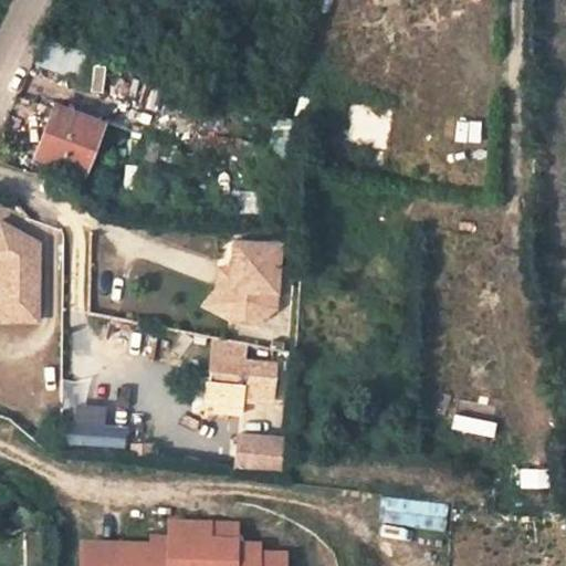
[(45,39),(38,64),(79,76),(86,52),(45,39)]
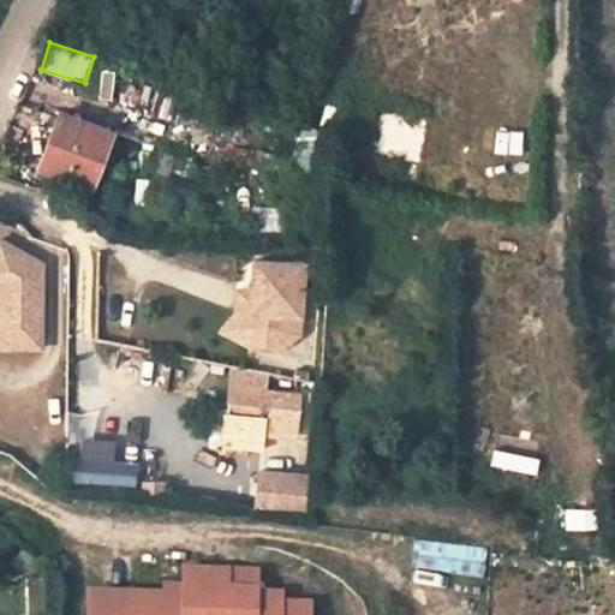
[(93,187),(112,133),(61,113),(52,139),(59,142),(48,172),(93,187)]
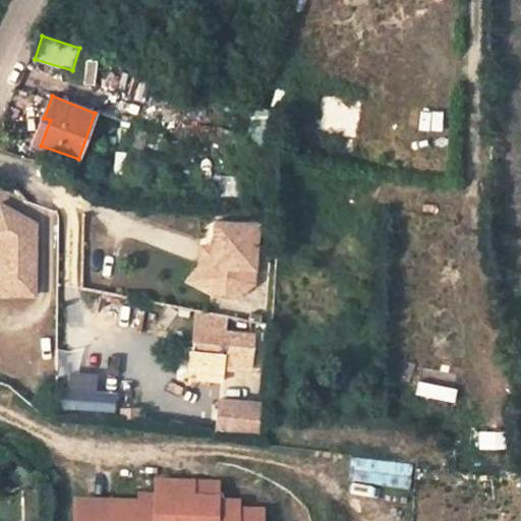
[(358,136),(359,98),(317,97),(316,134),(358,136)]
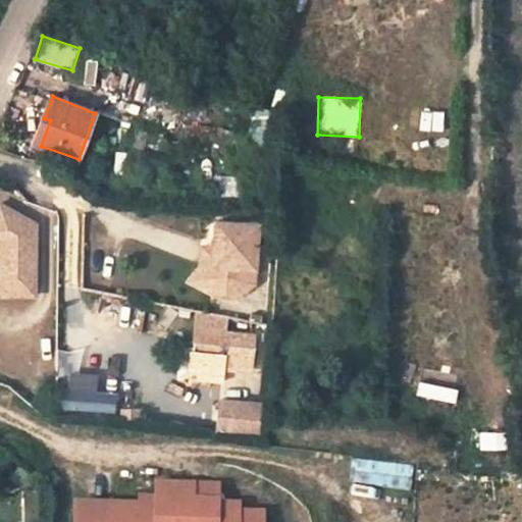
[(0,304),(33,305),(35,233),(0,212),(0,304)]
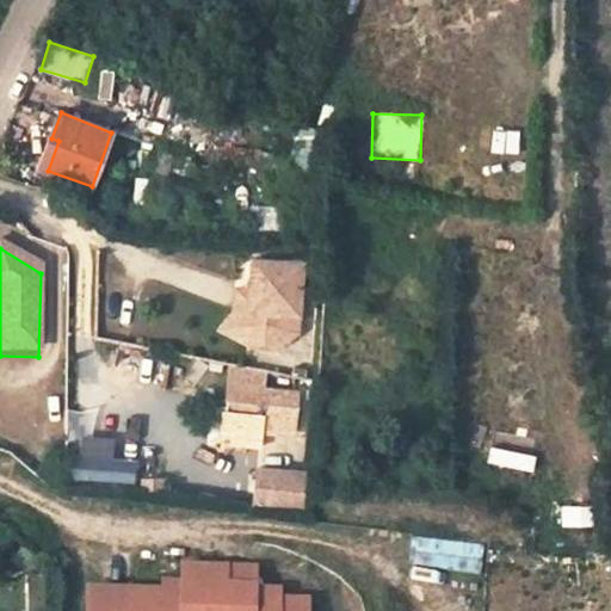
[(253,260),(252,290),(248,344),(283,346),(300,334),(302,300),(313,300),(314,283),(302,282),(304,264),(253,260)]
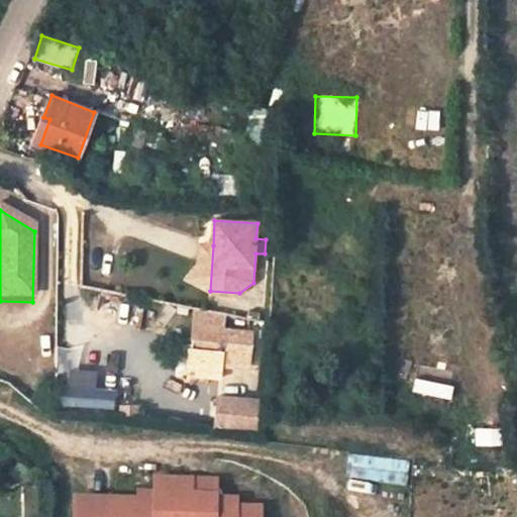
[(200,266),(188,280),(210,291),(213,245),(202,245),(200,266)]
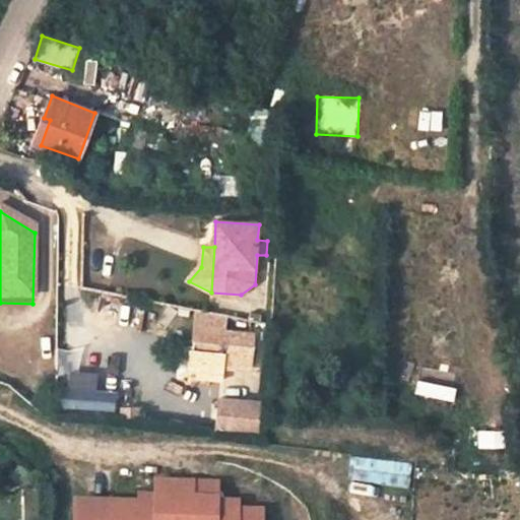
[(222,317),(193,314),(189,355),(217,360),(222,317)]
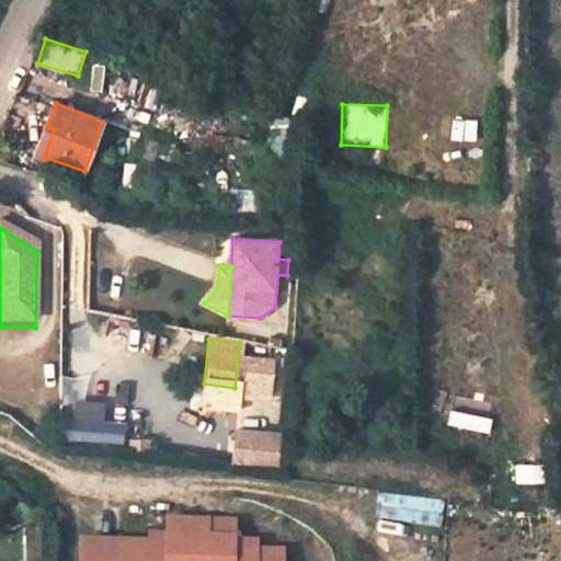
[(273,359),(244,356),(240,397),(267,400),(273,359)]
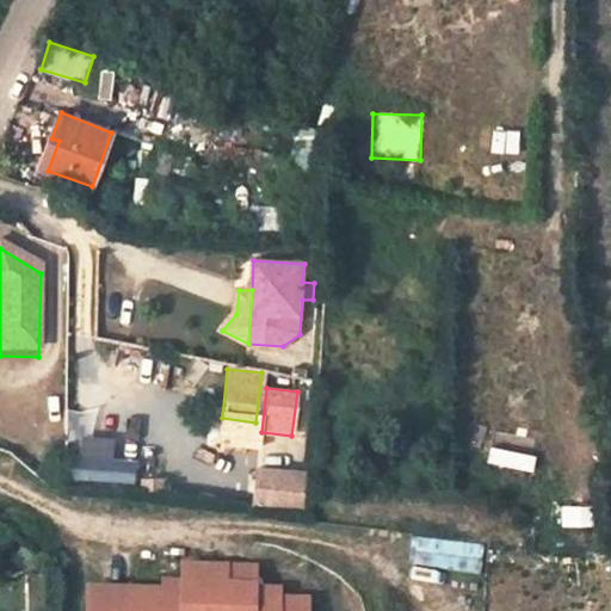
[(82,433),(81,474),(117,475),(118,434),(82,433)]
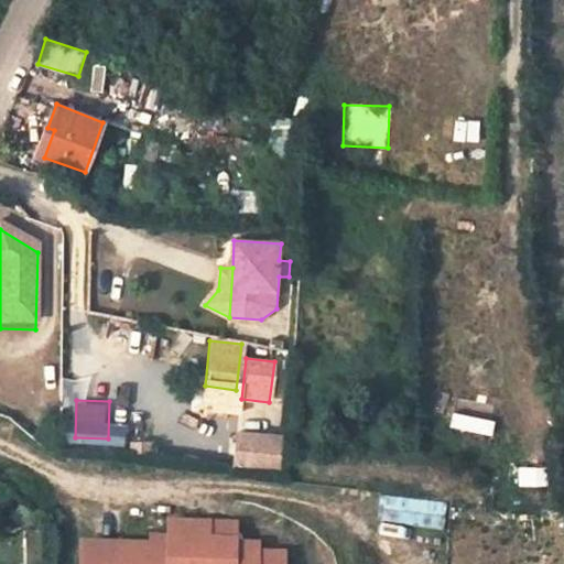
[(454,409),(449,425),(492,435),(496,419),(454,409)]
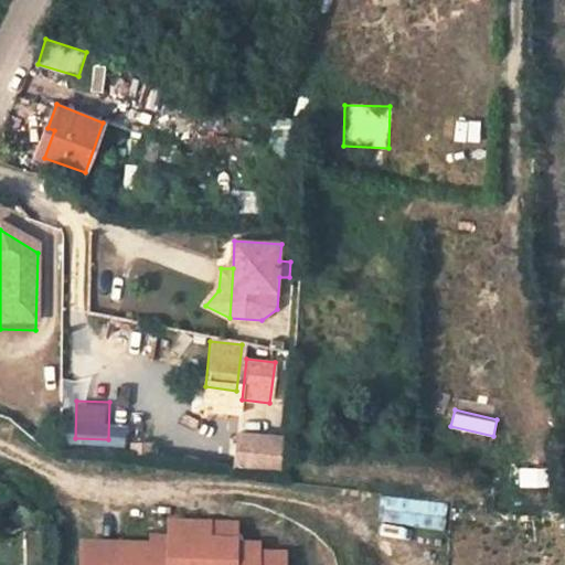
[(279,470),(283,438),(236,435),(234,466),(279,470)]
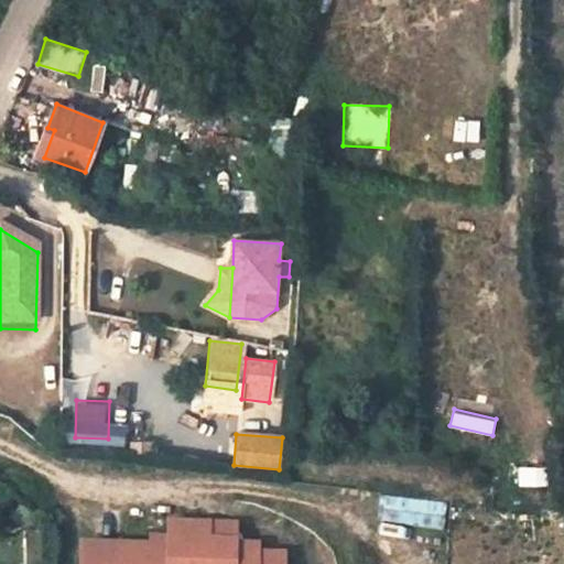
[(550,485),(549,465),(518,466),(518,487),(550,485)]
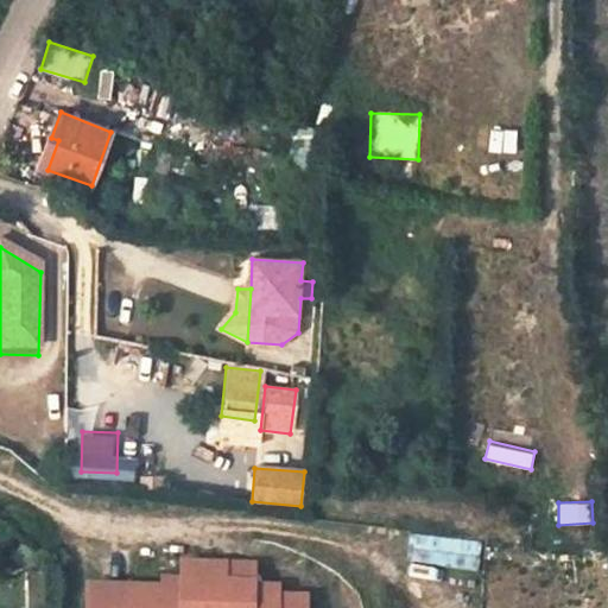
[(479,568),(481,537),(411,533),(409,563),(479,568)]
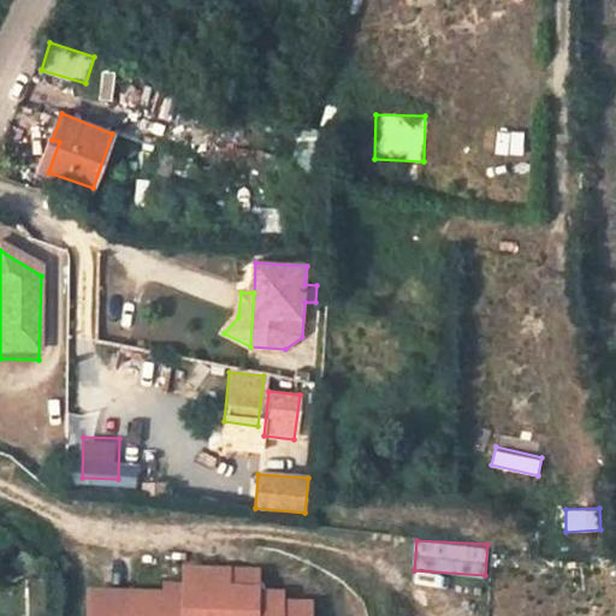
[(308,615),(309,604),(280,604),(282,594),(250,593),(250,572),(183,570),(183,591),(163,590),(163,594),(87,593),(87,599),(86,615),(308,615)]
